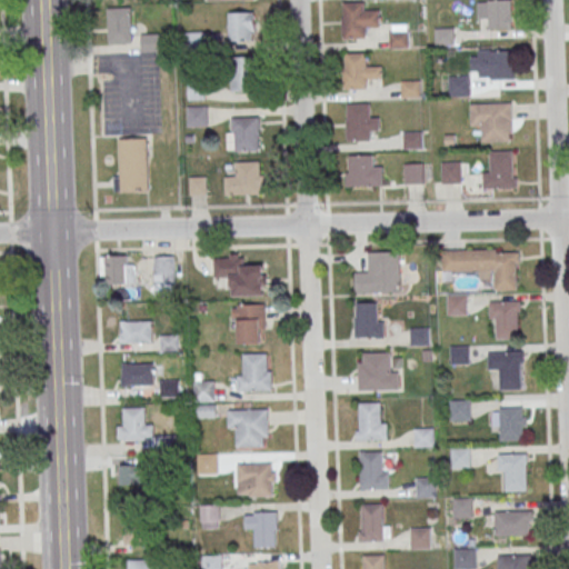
[(489,0),(511,0),(512,28),(489,29),(489,0)]
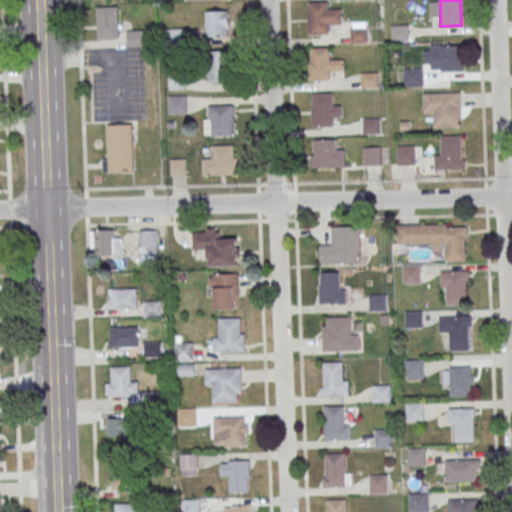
[(309,1),(327,1),(328,8),(341,8),(342,23),(329,23),(329,33),(309,34),(309,1)]
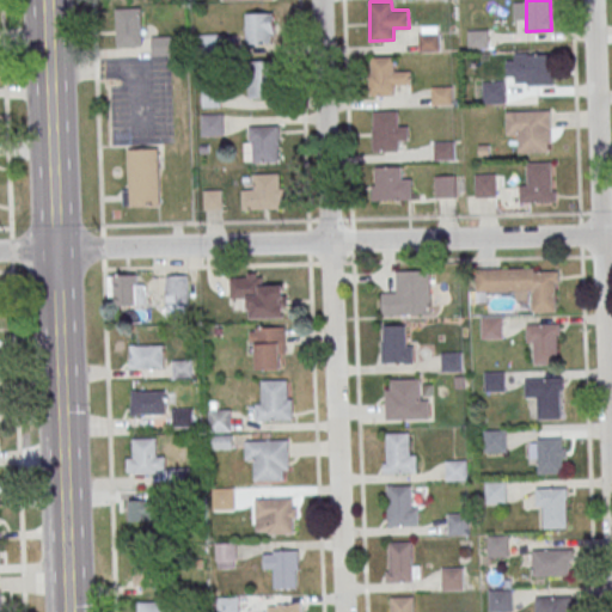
[(144,8),(116,8),(116,47),(144,47),(144,8)]
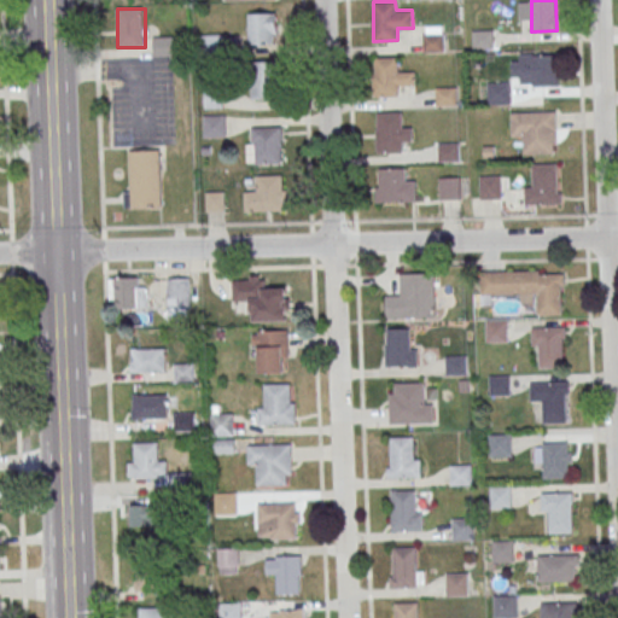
[(248,10),(273,9),(274,45),(249,45),(248,10)]
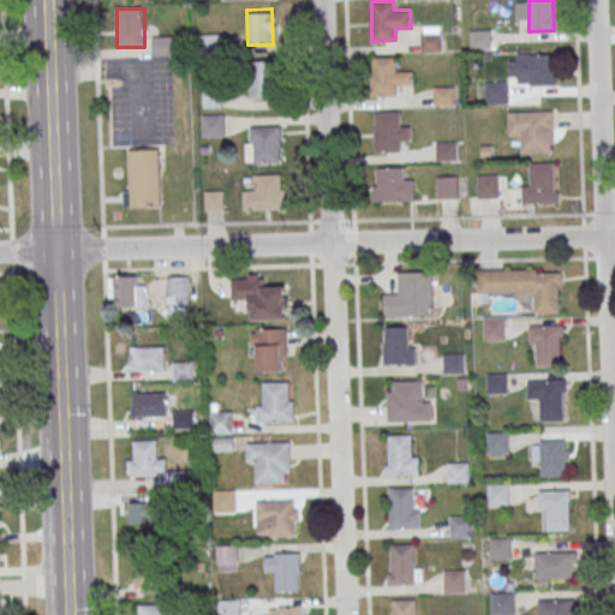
[(470,30),(490,29),(491,47),(470,48),(470,30)]
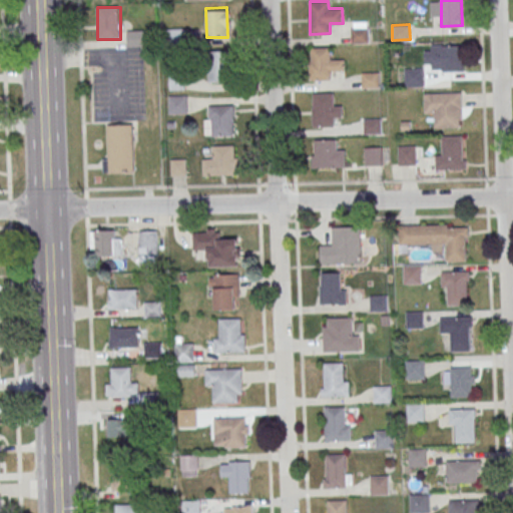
[(351,27),(368,27),(369,42),(351,43),(351,27)]
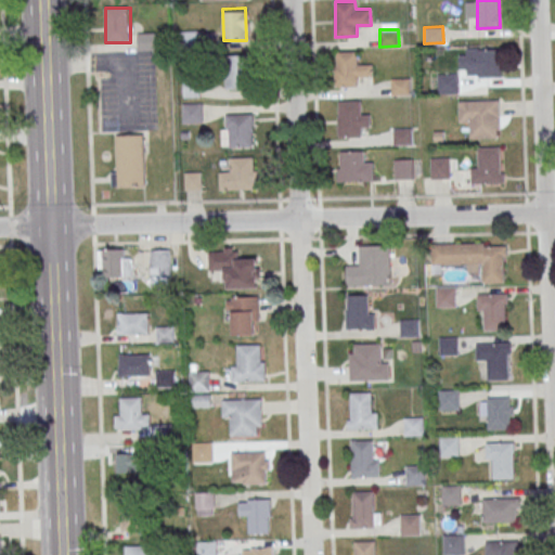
[(138,35),(138,50),(155,50),(155,35),(138,35)]
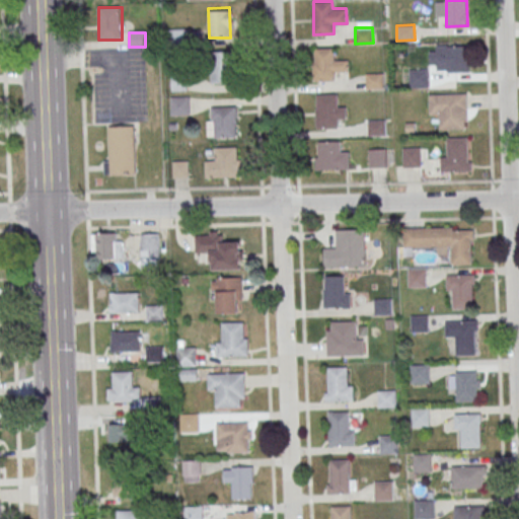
[(447,45),(468,44),(468,71),(448,72),(447,45)]
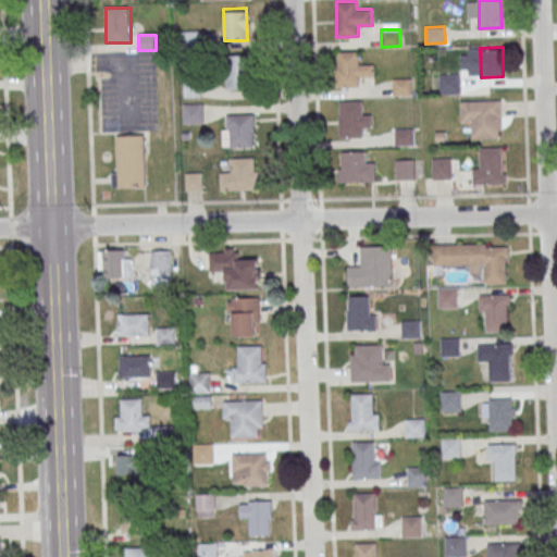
[(337,51),(358,51),(358,64),(374,63),(374,76),(359,76),(359,86),(336,86),(335,65),(337,65),(337,51)]
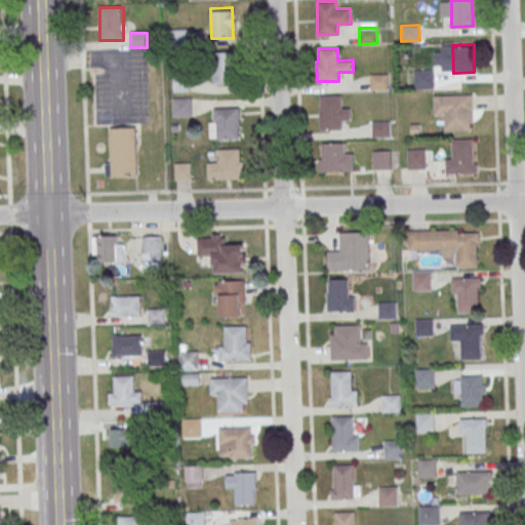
[(212,51),(234,51),(235,81),(213,82),(212,51)]
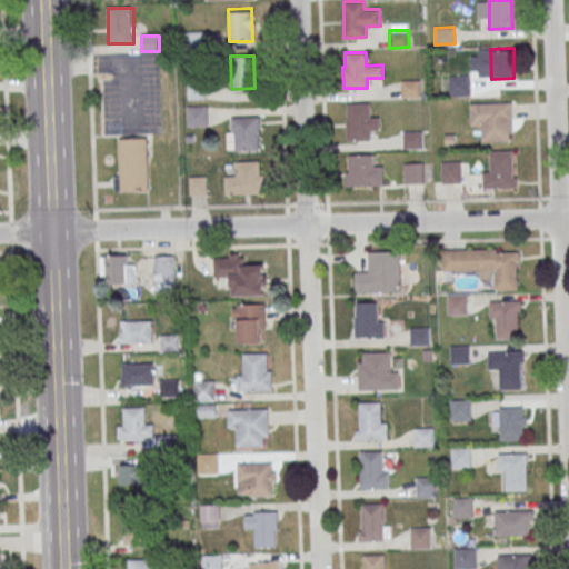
[(449,75),(470,75),(471,95),(449,96),(449,75)]
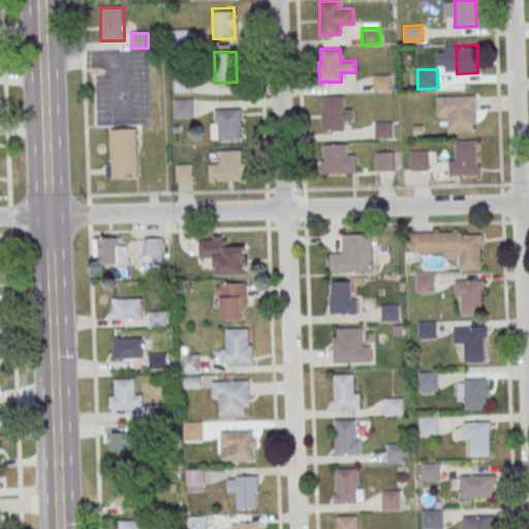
[(373,74),(391,73),(392,89),(373,90),(373,74)]
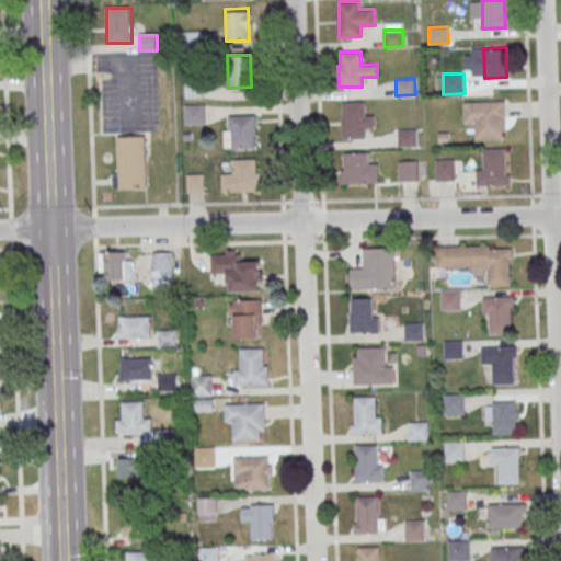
[(202,82),(185,82),(185,99),(202,99),(202,82)]
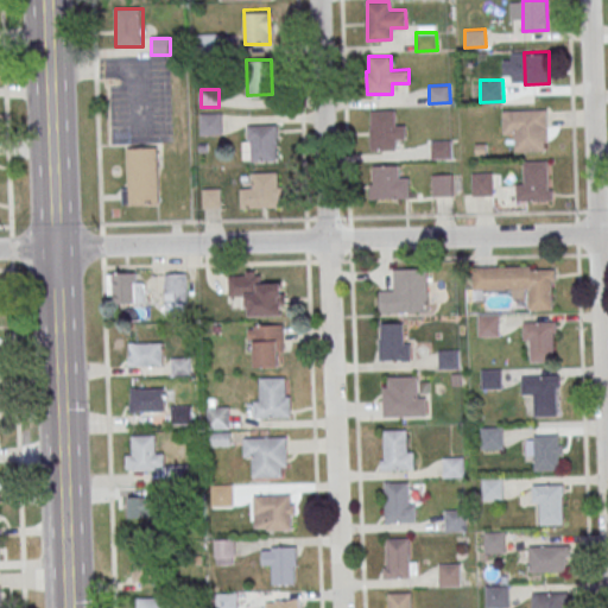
[(502,111),(546,108),(548,150),(515,150),(515,132),(504,133),(502,111)]
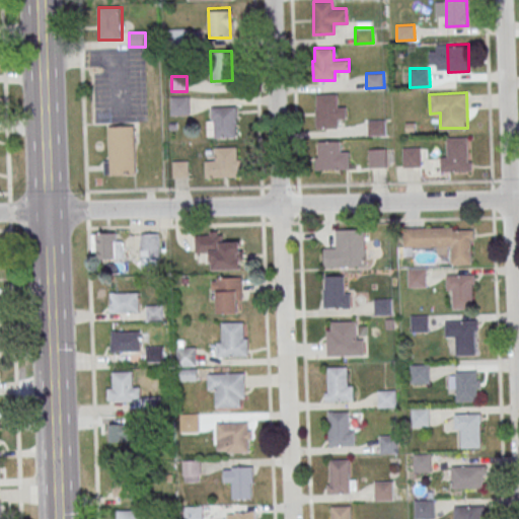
[(316,93),(338,93),(338,106),(347,106),(347,119),(339,119),(339,128),(317,128),(317,126),(316,126),(315,107),(316,107),(316,93)]
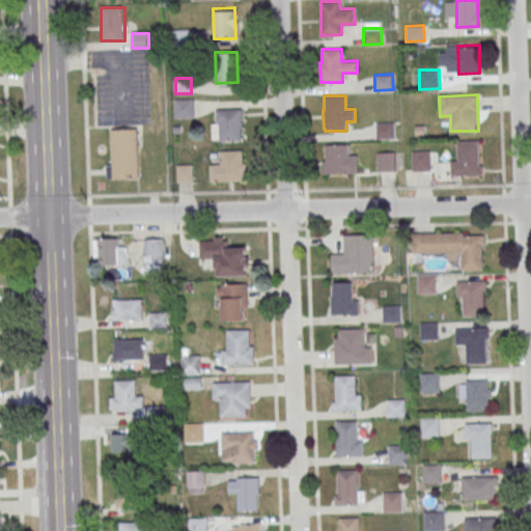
[(194,100),(174,100),(174,118),(194,118),(194,100)]
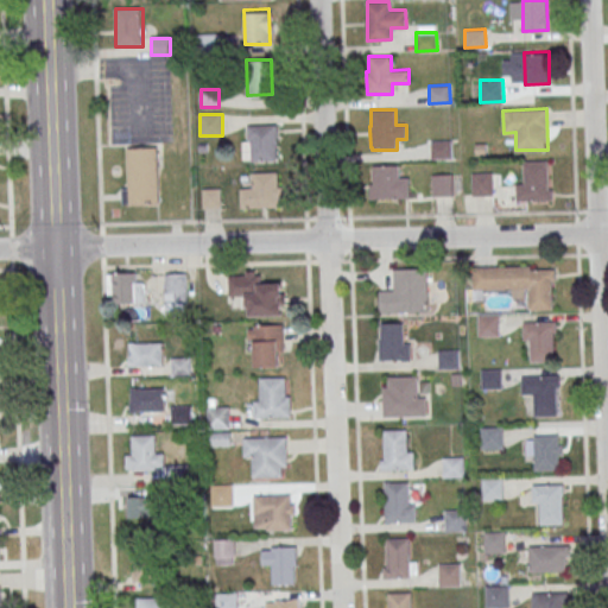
[(252,126),(276,125),(277,159),(252,160),(252,126)]
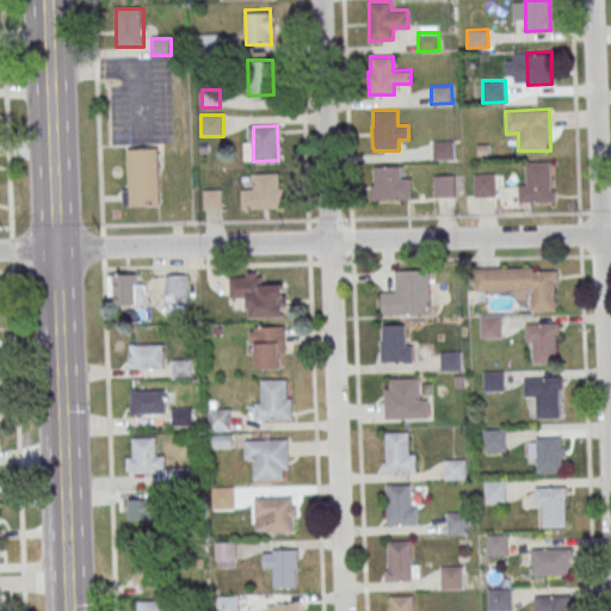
[(433,141),(454,140),(455,159),(433,159),(433,141)]
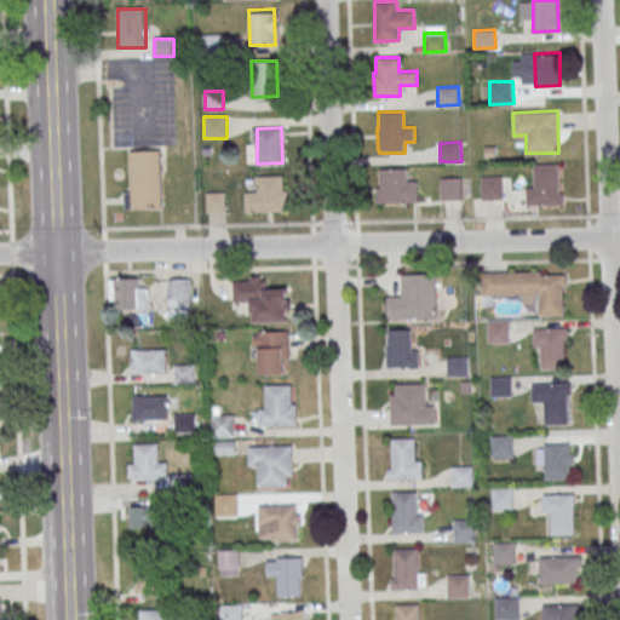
[(164,151),(128,151),(128,189),(124,189),(125,210),(164,210),(164,151)]
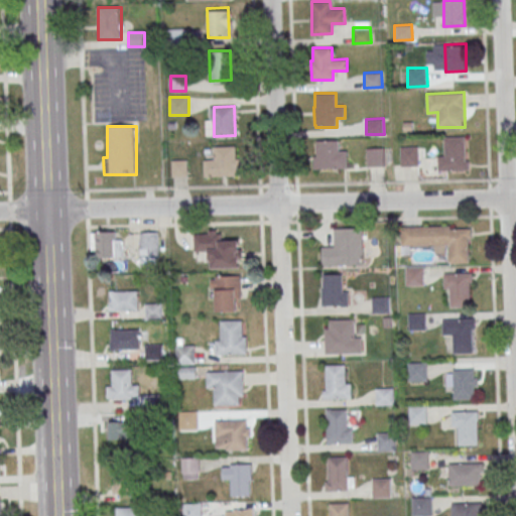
[(444,136),(466,135),(466,159),(469,159),(470,169),(438,169),(437,155),(444,155),(444,136)]
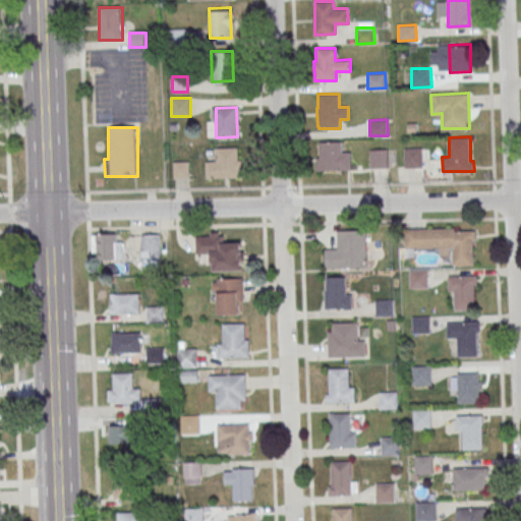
[(321,140),(341,139),(342,152),(350,151),(351,168),(322,169),(321,140)]
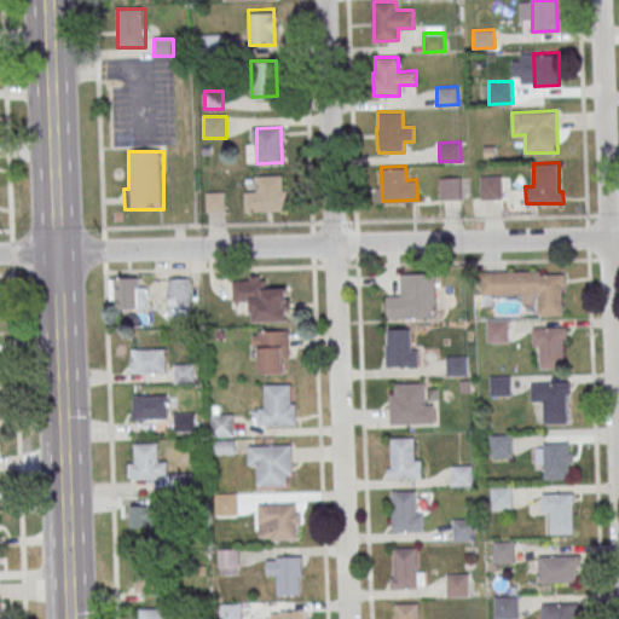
[(256,174),(282,174),(283,209),(244,210),(244,191),(258,190),(256,174)]
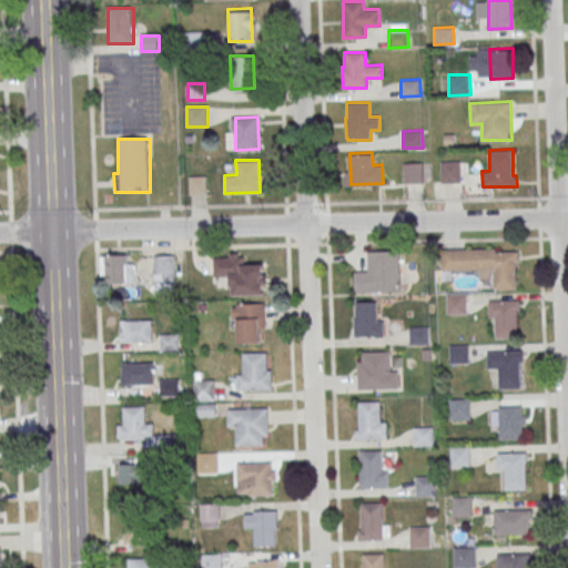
[(440,161),(459,161),(460,182),(440,182),(440,161)]
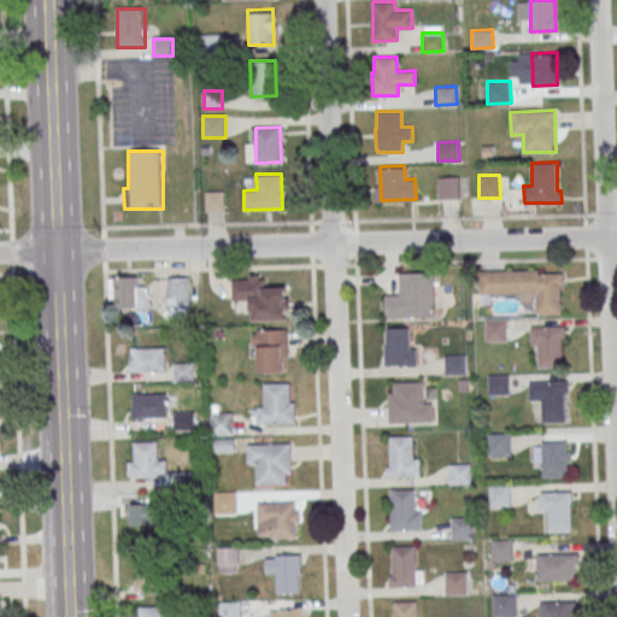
[(438,177),(459,176),(459,199),(439,199),(438,177)]
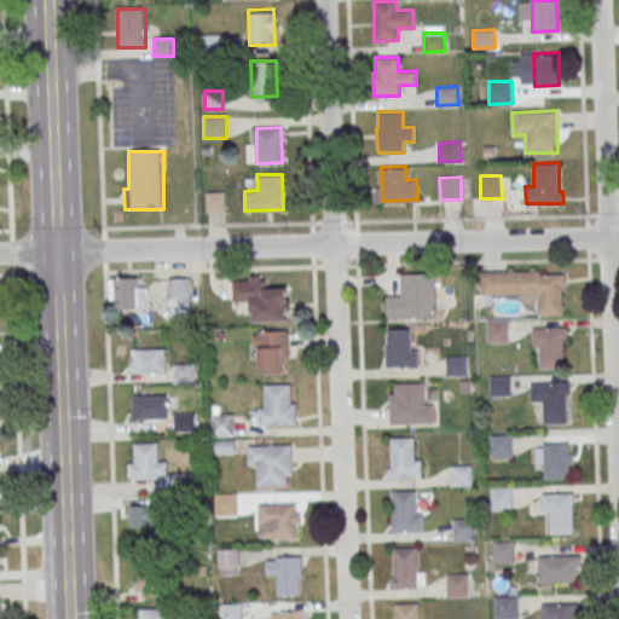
[(225,213),(225,192),(206,192),(206,213),(225,213)]
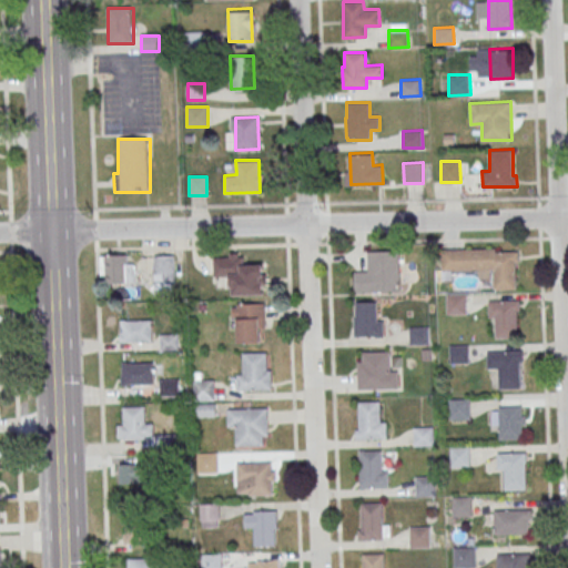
[(518,252),(518,263),(515,263),(516,288),(495,290),(495,270),(443,271),(442,251),(495,249),(496,253),(518,252)]
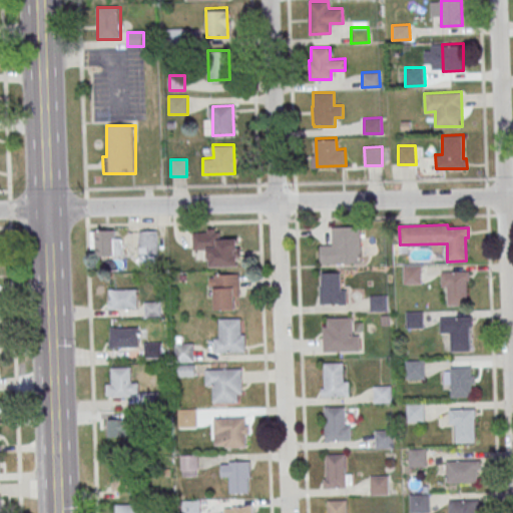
[(359,227),(360,263),(320,265),(320,245),(332,244),(332,227),(359,227)]
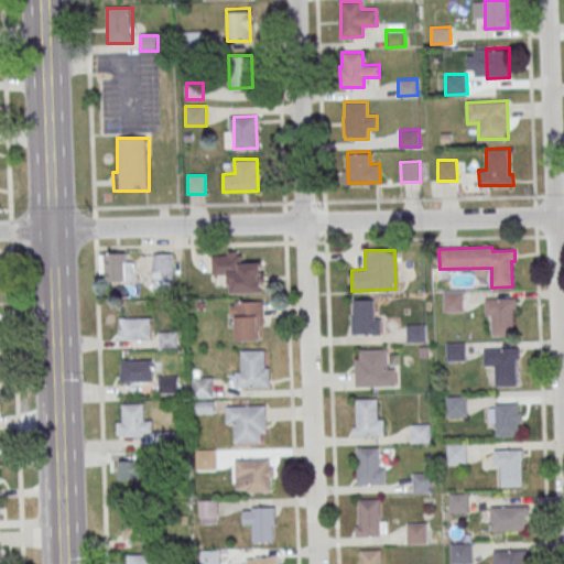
[(212,257),(228,256),(228,252),(236,251),(236,256),(241,256),(241,263),(261,263),(261,293),(230,294),(230,285),(227,285),(227,274),(212,275),(212,257)]
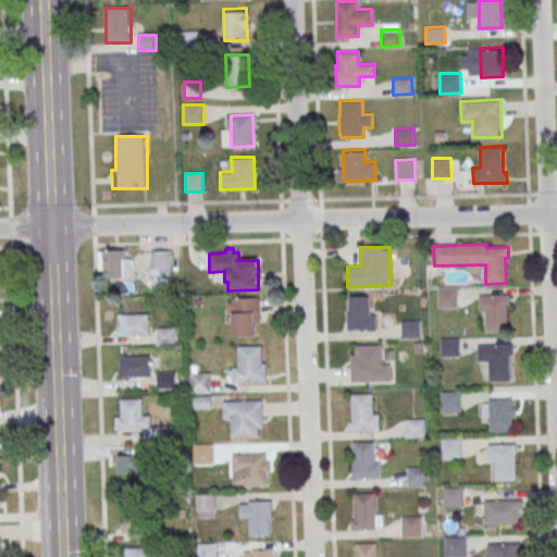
[(132,250),(99,250),(99,280),(132,280),(132,250)]
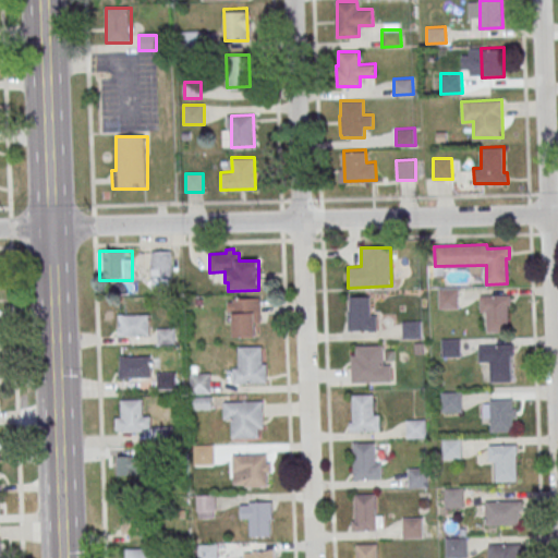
[(150,287),(171,287),(171,251),(150,251),(150,287)]
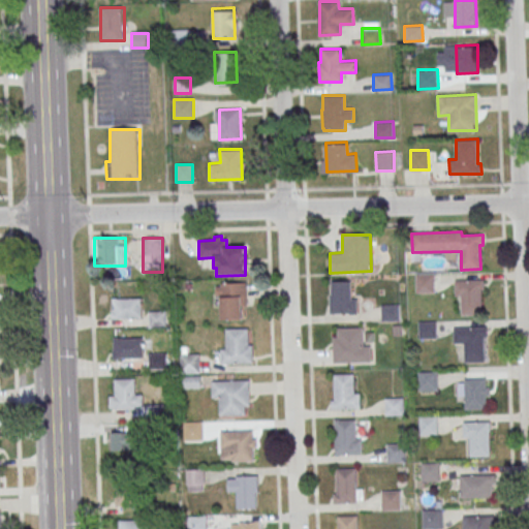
[(416,274),(434,274),(435,291),(416,291),(416,274)]
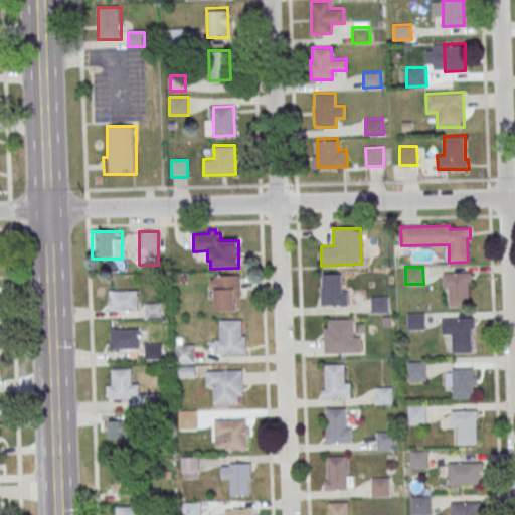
[(471,273),(471,283),(468,283),(468,307),(450,307),(450,289),(444,289),(443,274),(471,273)]
